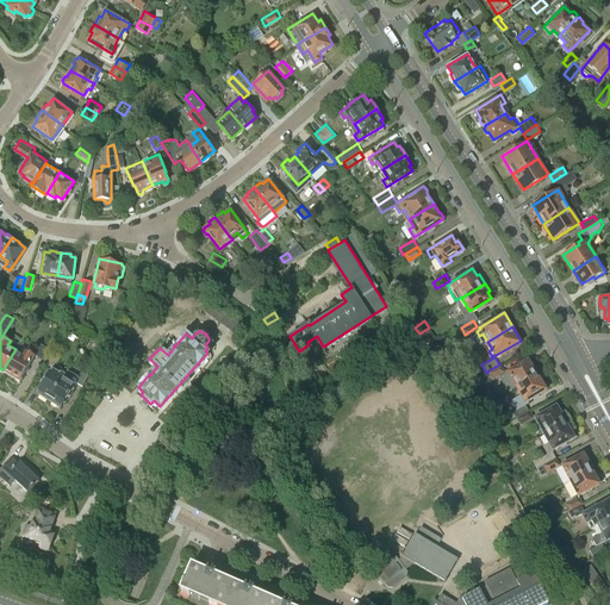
[(256,332),(241,349),(247,355),(263,338),(256,332)]
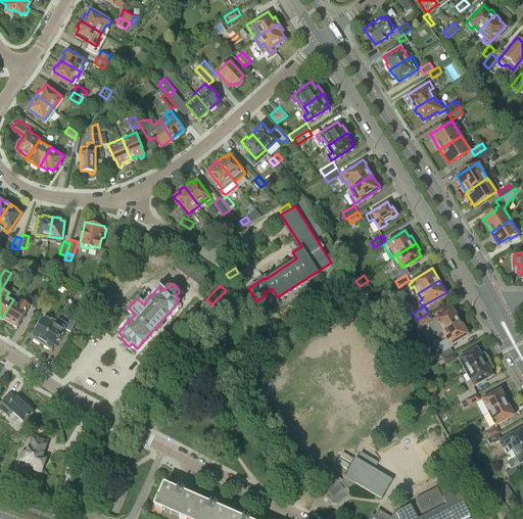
[(30,302),(37,307),(42,297),(36,294),(30,302)]
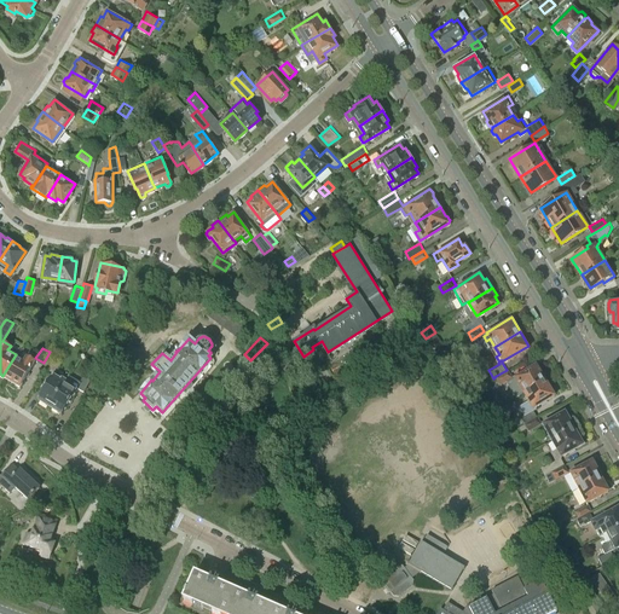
[(24,360),(16,354),(3,376),(4,377),(5,376),(19,386),(35,360),(27,355),(24,360)]
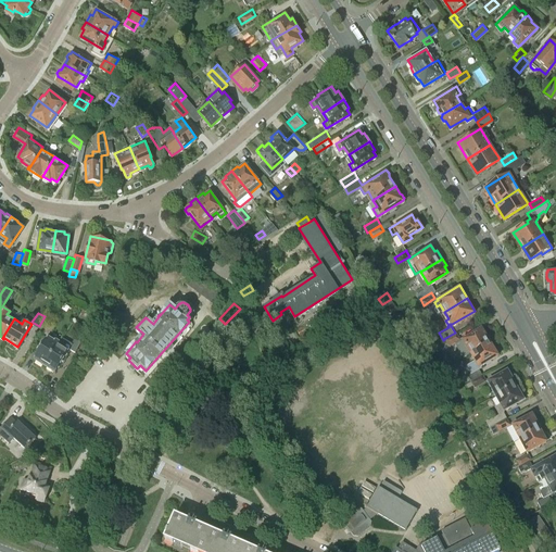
[(49,334),(53,326),(55,324),(49,320),(42,330),(49,334)]
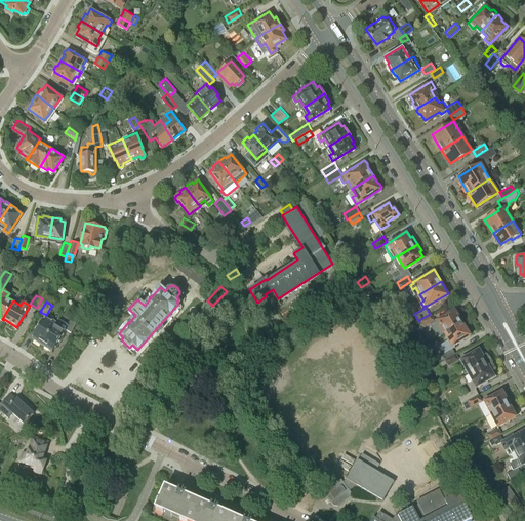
[(436,319),(444,331),(463,319),(460,313),(458,314),(454,308),(436,319)]
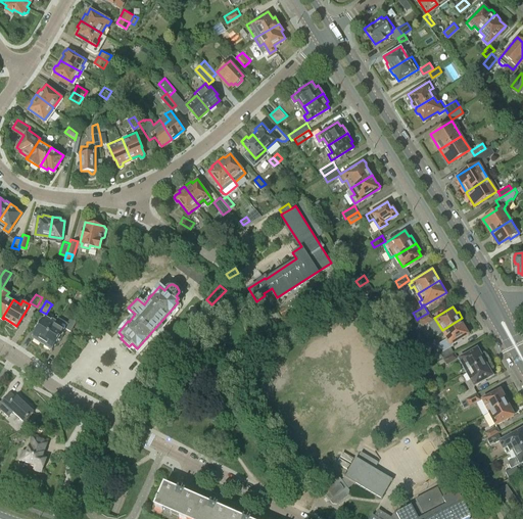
[(430,312),(428,313),(419,318),(422,324),(433,317),(430,312)]
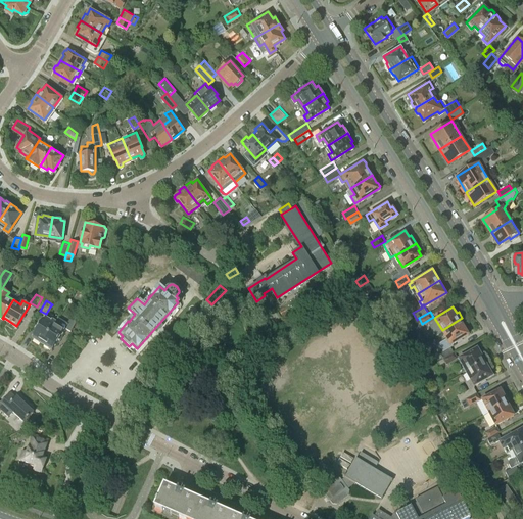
[(32,336),(42,342),(56,320),(52,317),(51,319),(45,316),(32,336)]
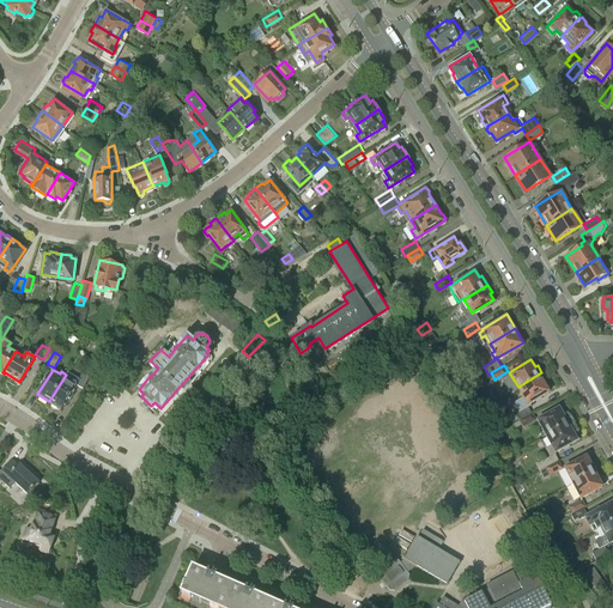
[(70,370),(66,375),(49,401),(61,408),(78,383),(77,382),(79,376),(70,370)]
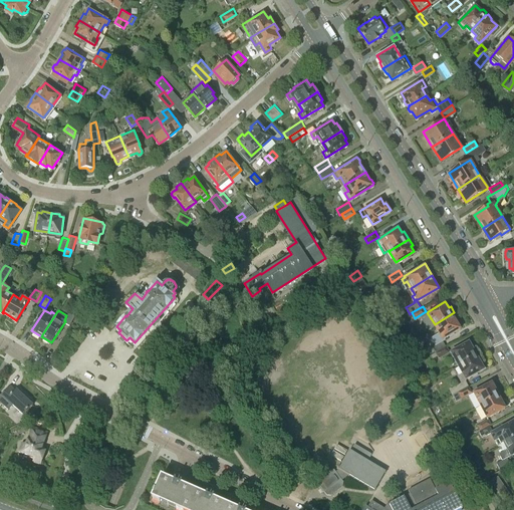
[(64,320),(65,321),(70,323),(75,314),(69,310),(66,315),(64,320)]
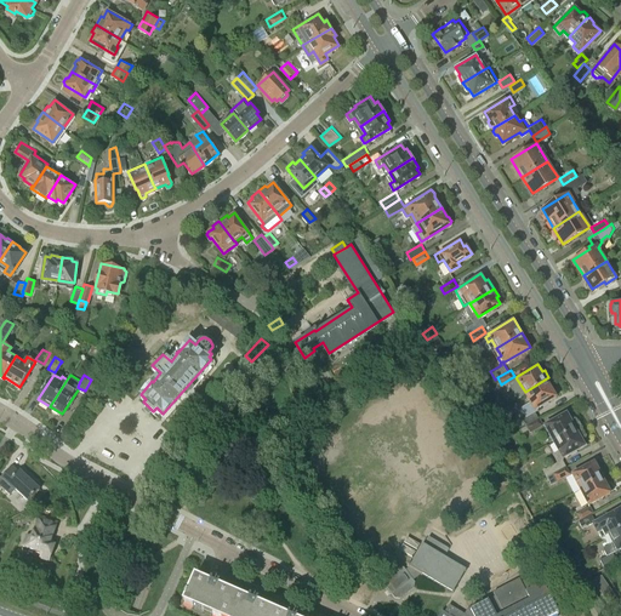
[(553,385),(548,377),(525,392),(530,399),(519,405),(525,415),(522,416),(525,423),(527,423),(527,422),(537,416),(535,410),(536,409),(535,406),(556,394),(551,386),(553,385)]
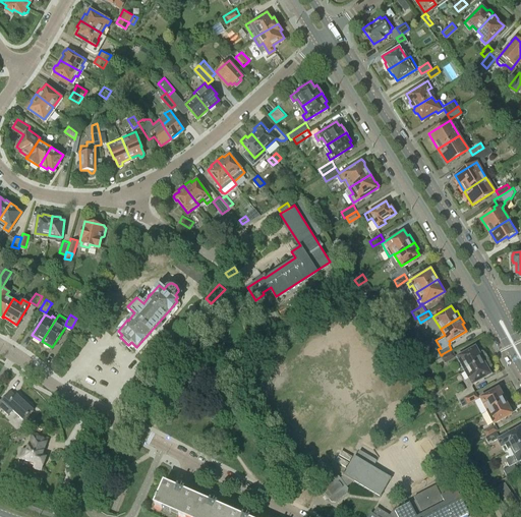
[(463,368),(484,357),(481,351),(478,353),(474,345),(456,355),(463,368)]
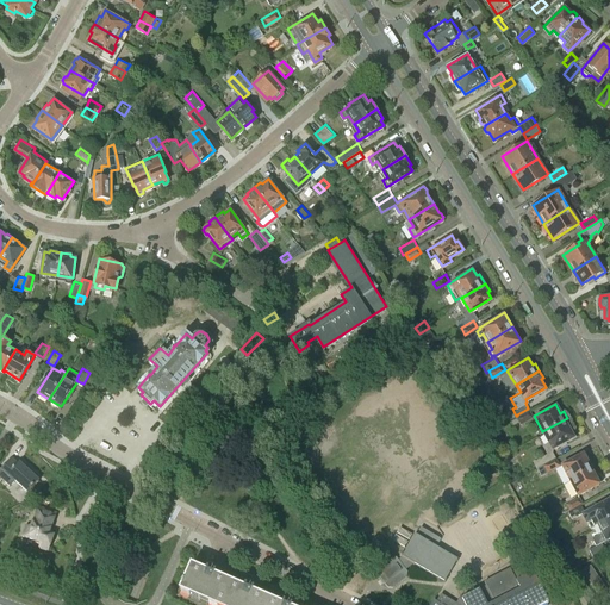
[(529,409),(528,409),(517,415),(517,416),(521,422),(533,415),(529,409)]
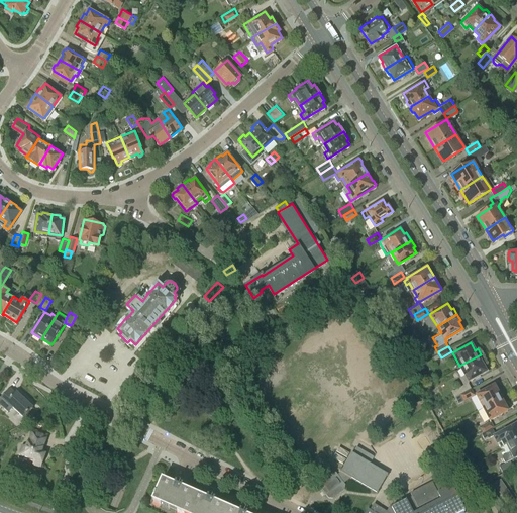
[(484,361),(481,354),(459,366),(463,373),(459,376),(463,384),(451,390),(454,396),(460,392),(471,387),(467,379),(467,378),(468,379),(486,370),(482,362),(484,361)]
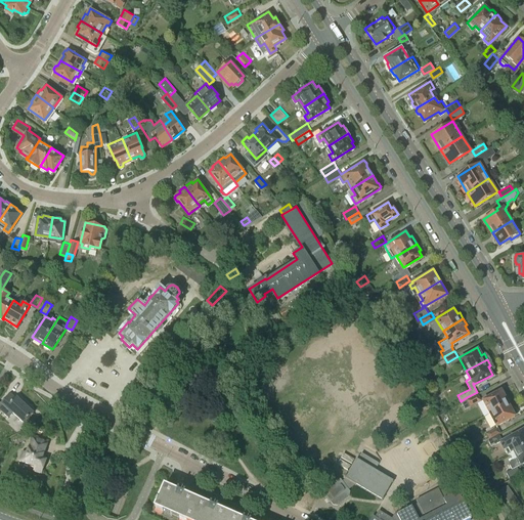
[(500,388),(482,398),(477,401),(484,414),(489,412),(510,400),(506,392),(504,394),(500,388)]
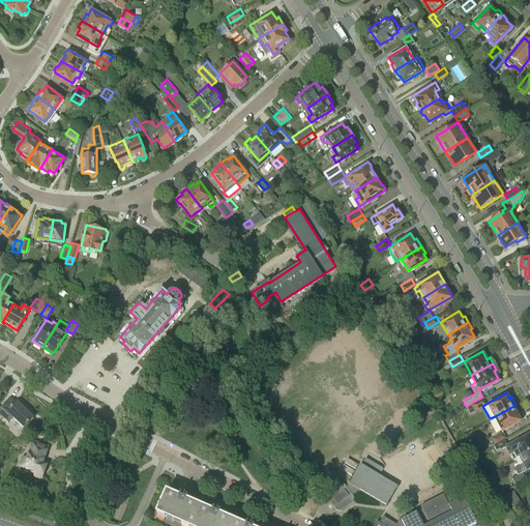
[(0,404),(0,412),(5,417),(8,413),(12,416),(13,415),(24,426),(34,415),(17,400),(16,401),(10,396),(1,405),(0,404)]
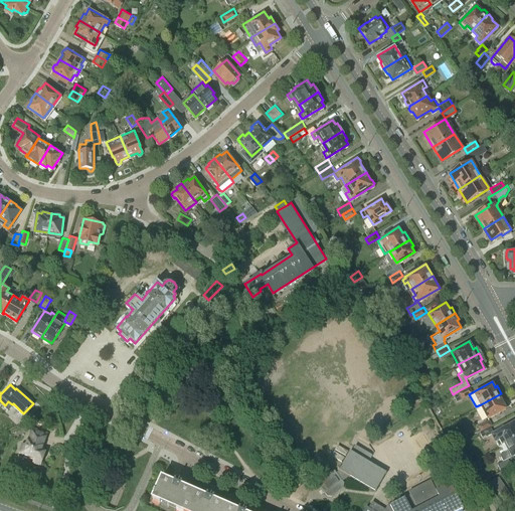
[(469,385),(459,390),(453,394),(456,399),(472,391),(469,385)]
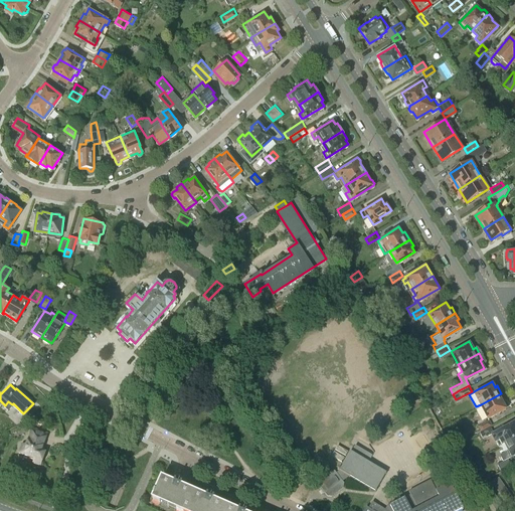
[(504,399),(501,393),(481,404),(487,415),(505,406),(502,400),(504,399)]
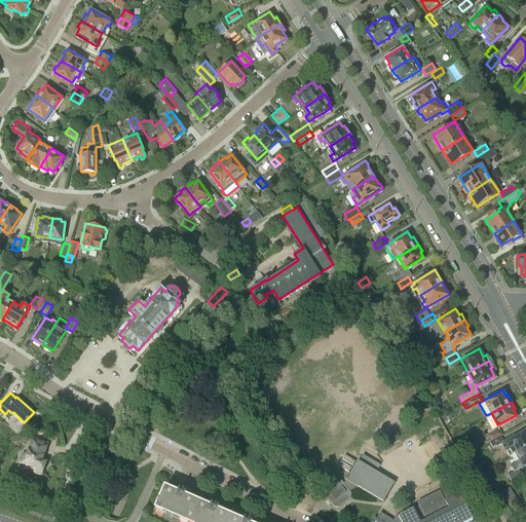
[(62,435),(58,425),(54,426),(52,436),(58,437),(62,435)]
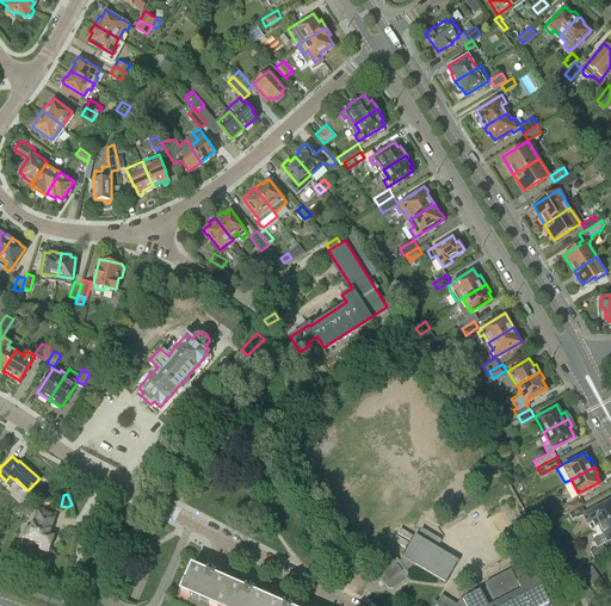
[(572,508),(581,504),(584,502),(580,495),(568,502),(572,508)]
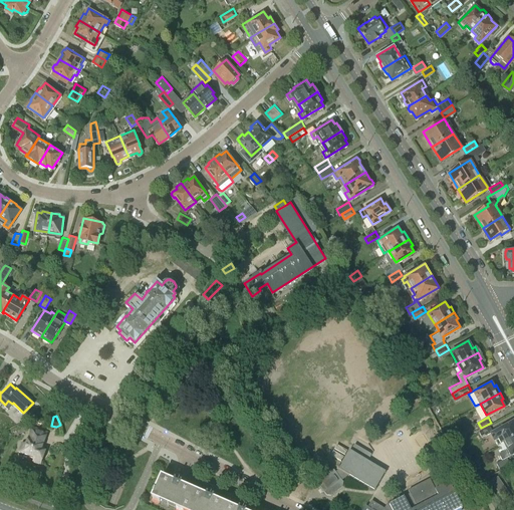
[(501,434),(504,441),(513,435),(513,421),(513,420),(495,429),(498,436),(501,434)]
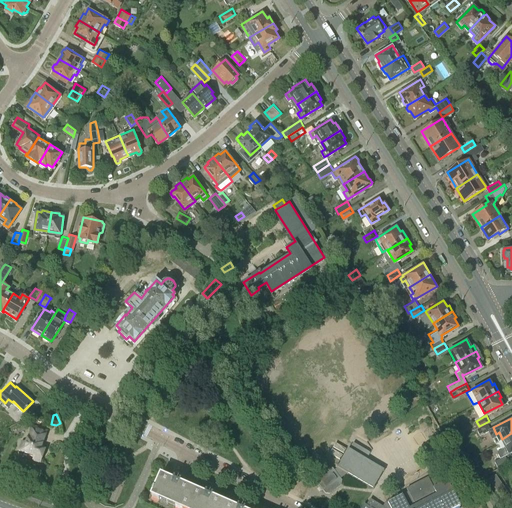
[(480,434),(491,428),(487,422),(477,428),(480,434)]
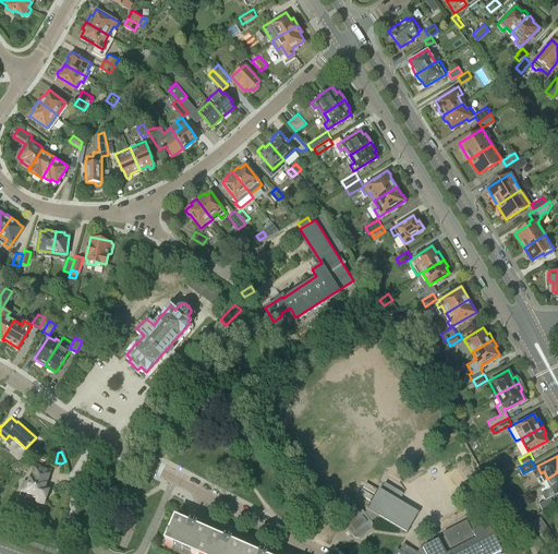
[(38,494),(36,498),(45,502),(49,488),(45,486),(51,467),(35,461),(28,480),(24,479),(21,489),(38,494)]
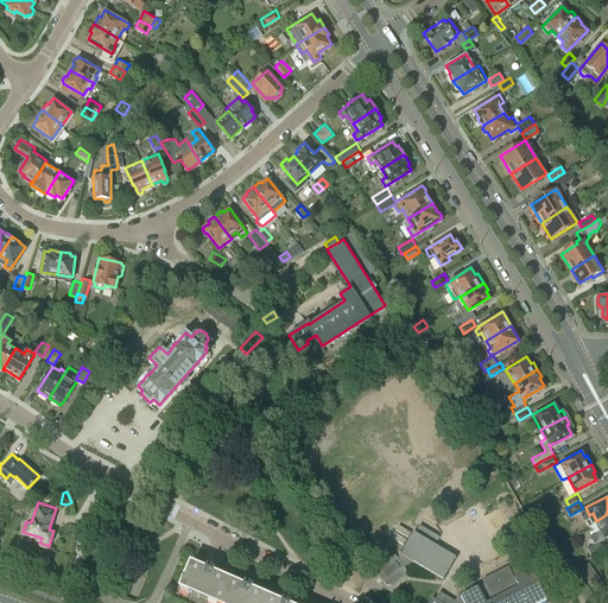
[(607,514),(596,521),(601,528),(589,534),(593,541),(587,545),(591,553),(605,546),(600,539),(602,538),(602,537),(607,533),(607,514)]
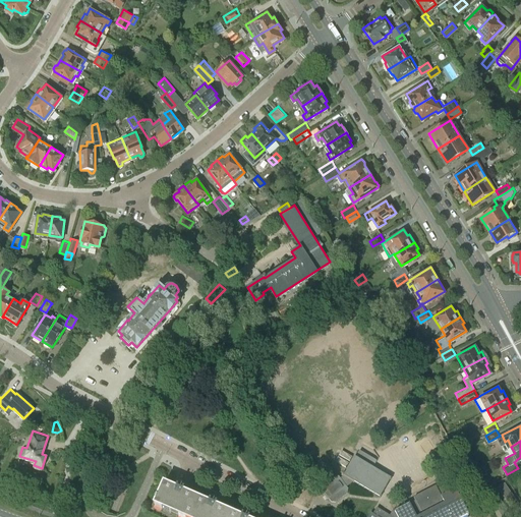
[(336,456),(347,461),(352,451),(340,446),(336,456)]
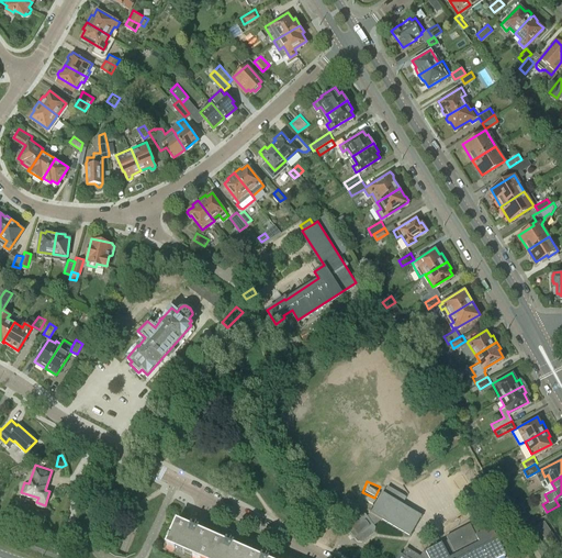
[(381,516),(409,534),(422,513),(402,502),(406,494),(388,483),(383,491),(382,490),(371,509),(369,508),(368,510),(370,511),(367,513),(366,511),(361,511),(348,521),(347,525),(349,528),(348,529),(353,536),(355,535),(357,538),(362,539),(375,529),(375,524),(374,522),(381,516)]
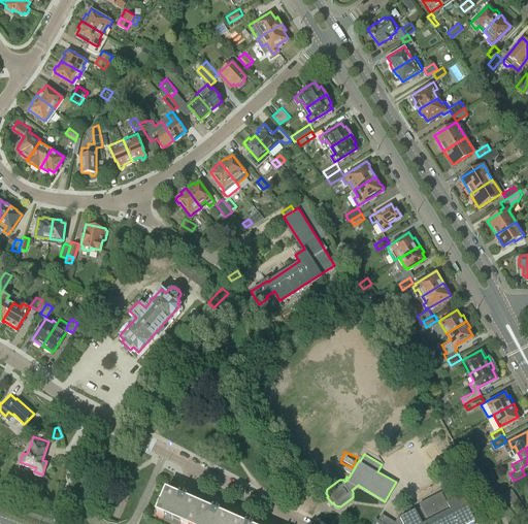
[(157,511),(186,523),(189,523),(199,502),(187,497),(187,495),(186,494),(185,496),(180,494),(182,492),(179,491),(178,493),(167,488),(165,487),(159,502),(157,505),(157,506),(155,511),(157,512),(157,511)]
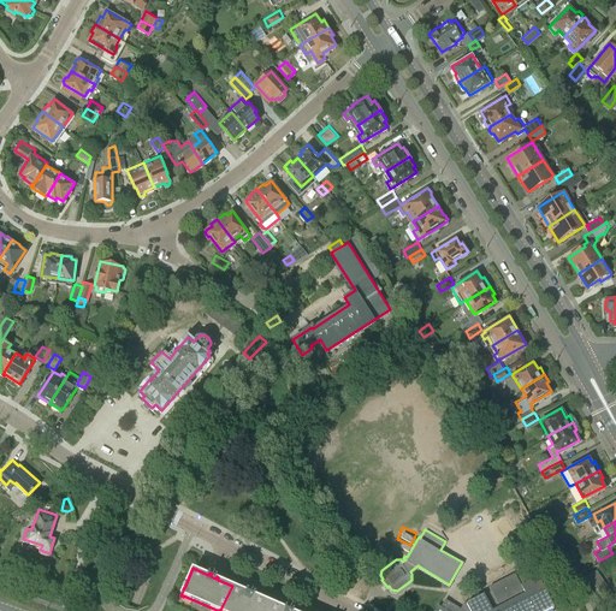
[(491,588),(467,601),(466,601),(467,603),(463,607),(445,597),(440,604),(438,603),(433,610),(543,610),(555,605),(538,575),(532,579),(527,569),(517,575),(515,570),(489,585),(491,588)]
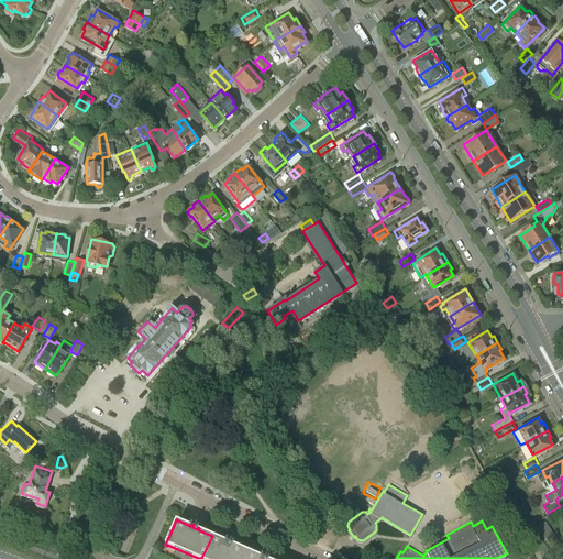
[(234,545),(234,544),(233,543),(232,545),(228,543),(229,540),(227,539),(225,541),(212,536),(201,558),(243,558),(247,551),(234,545)]
